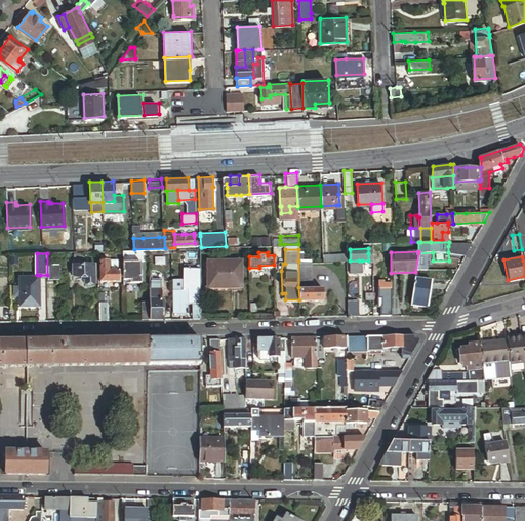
[(109,258),(101,258),(101,279),(120,279),(120,268),(109,268),(109,258)]
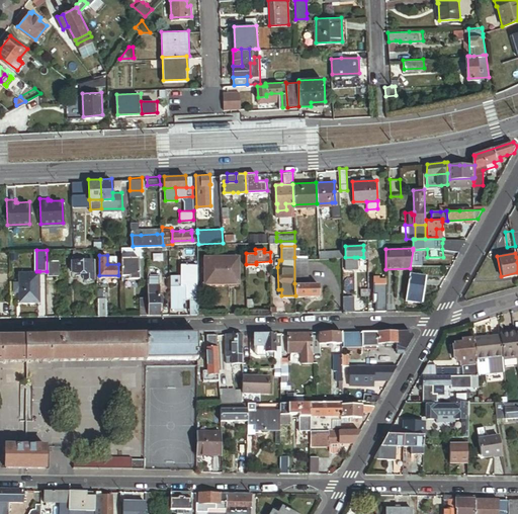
[(121,257),(122,274),(131,274),(131,277),(140,277),(140,256),(121,257)]
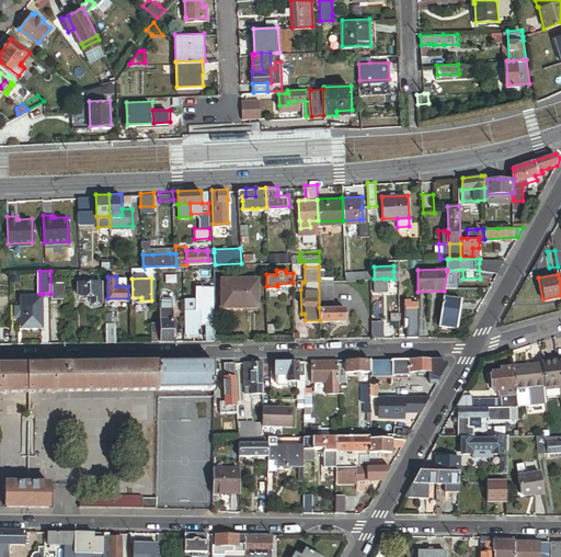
[(260,277),(224,277),(224,304),(249,303),(249,306),(260,306),(260,277)]
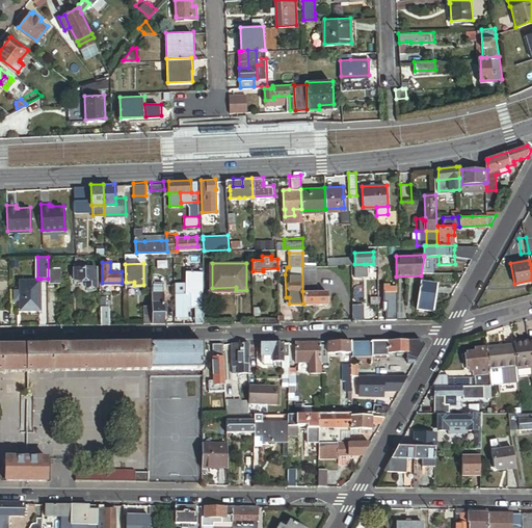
[(317,264),(302,264),(303,291),(318,291),(317,264)]
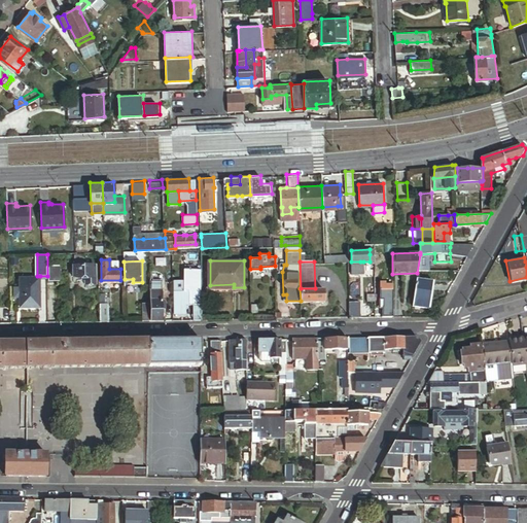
[(96,264),(73,264),(73,274),(82,274),(82,278),(85,278),(85,282),(96,282),(96,264)]
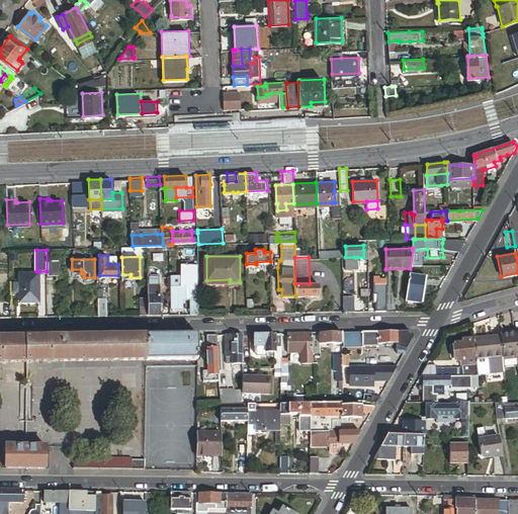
[(60,275),(59,260),(48,260),(48,275),(60,275)]
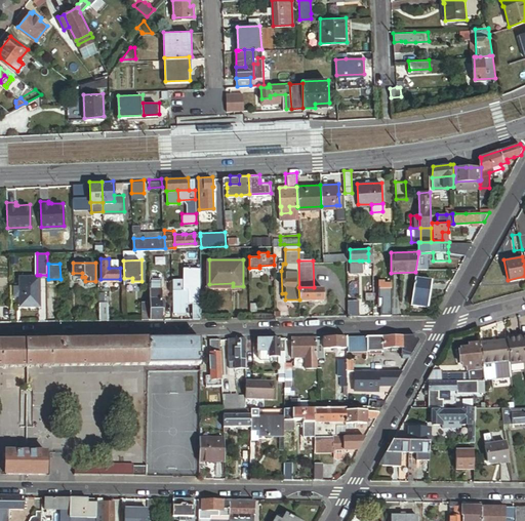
[(193,305),(200,305),(200,301),(199,301),(199,265),(184,266),(184,287),(189,287),(189,301),(193,301),(193,305)]
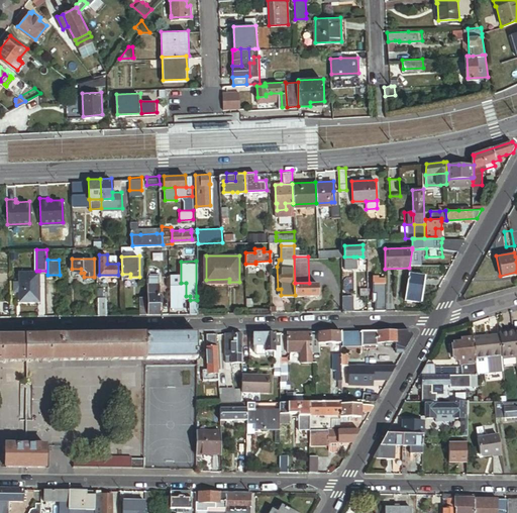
[(39,299),(39,271),(36,271),(20,271),(20,282),(21,290),(21,299),(39,299)]
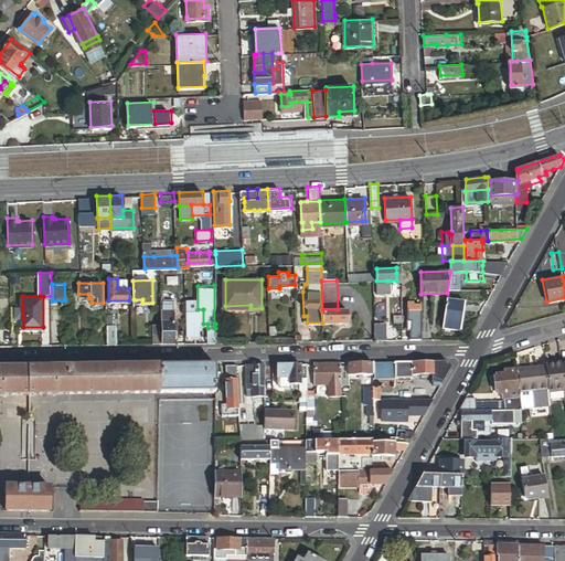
[(466,299),(447,297),(444,326),(456,328),(457,321),(462,323),(466,299)]
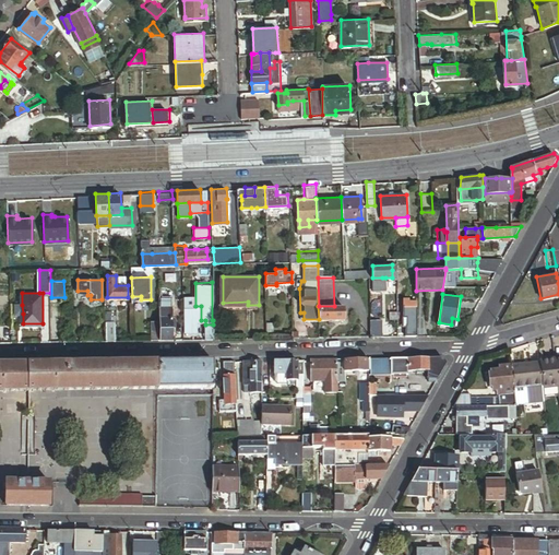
[(403,305),(417,305),(416,299),(408,299),(408,296),(403,296),(403,305)]
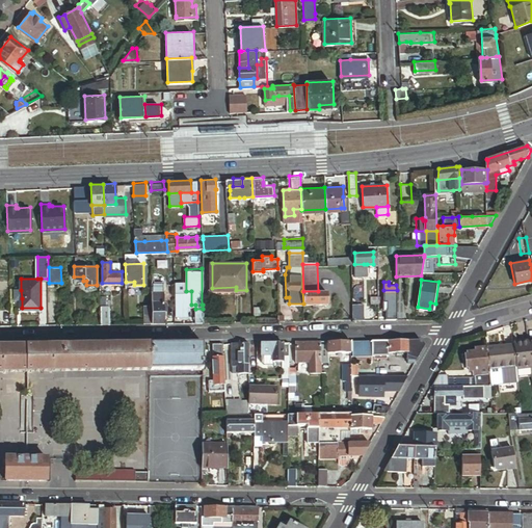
[(164,284),(152,284),(152,300),(164,300),(164,284)]
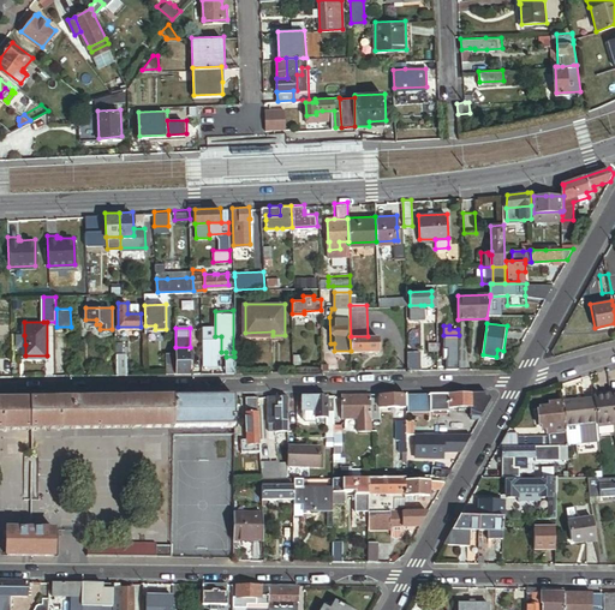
[(453,368),(459,368),(459,335),(443,335),(443,347),(447,347),(447,356),(447,368),(453,368)]
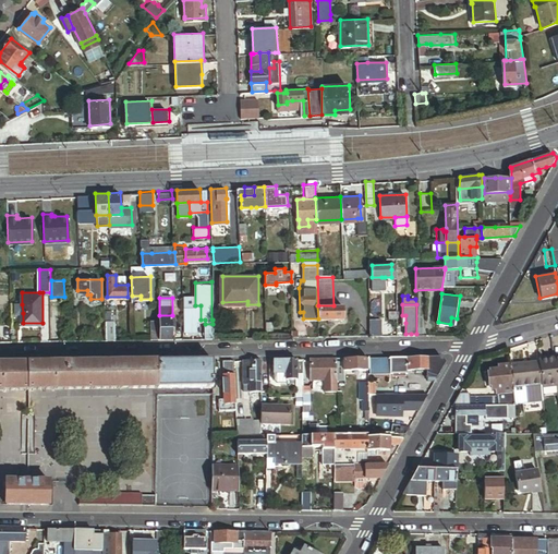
[(318,305),(317,305),(318,318),(344,317),(344,305),(334,305),(318,305)]
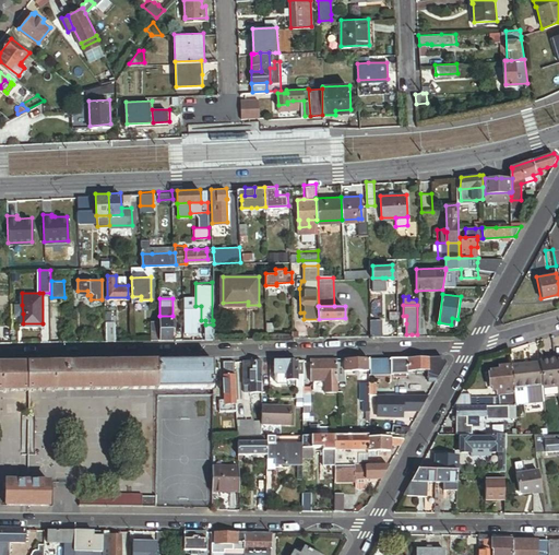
[(111,309),(105,309),(106,339),(116,338),(115,320),(111,320),(111,309)]
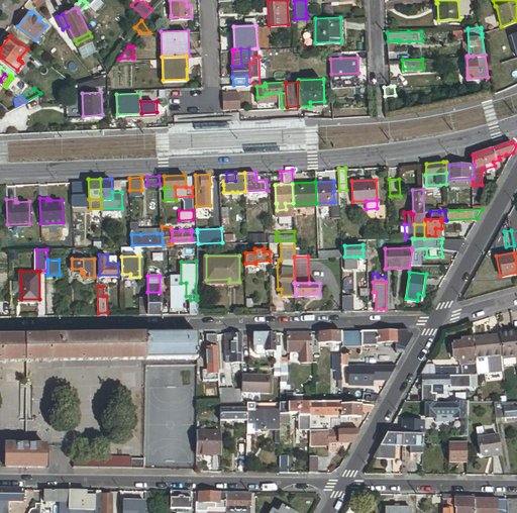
[(147,312),(160,312),(160,311),(160,308),(160,301),(160,292),(147,292),(147,295),(147,312)]
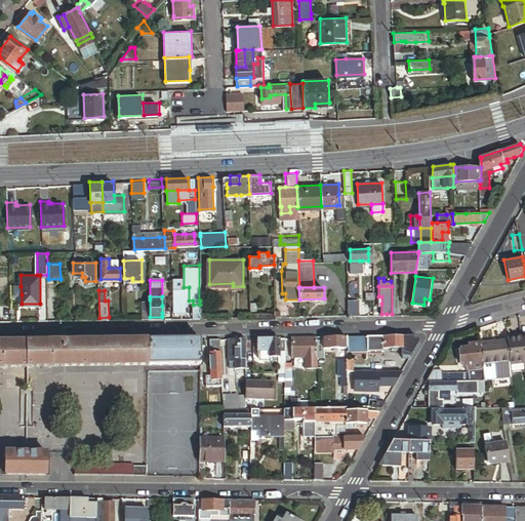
[(359,298),(348,298),(348,314),(359,314),(359,298)]
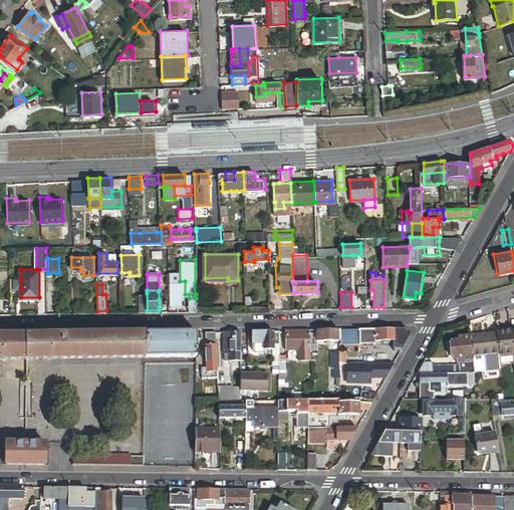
[(139,310),(147,310),(147,293),(139,293),(139,310)]
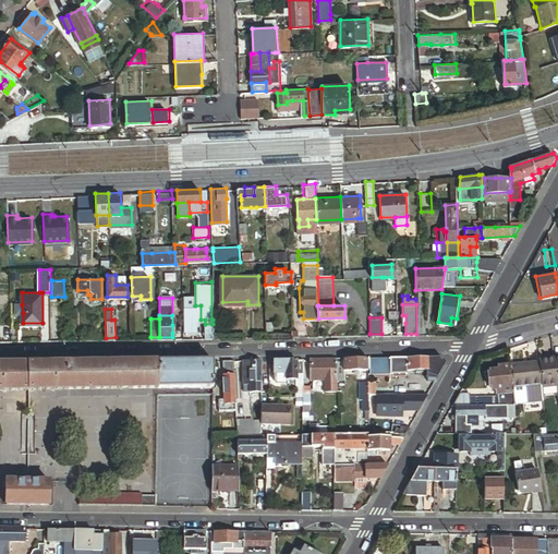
[(214,336),(214,324),(213,324),(205,324),(205,336),(214,336)]
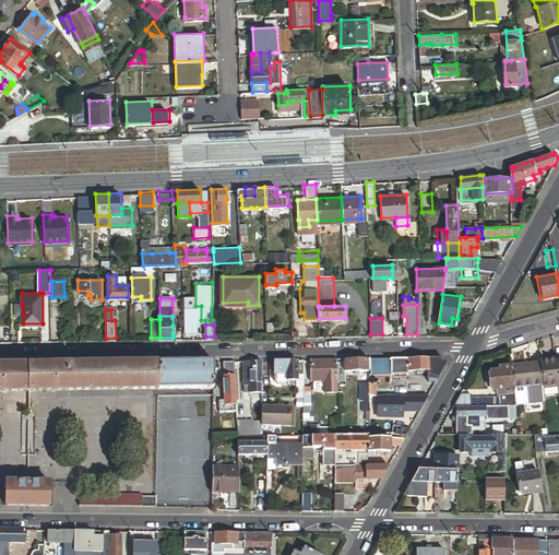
[(544,385),(558,382),(558,355),(540,358),(540,359),(544,384),(544,385)]
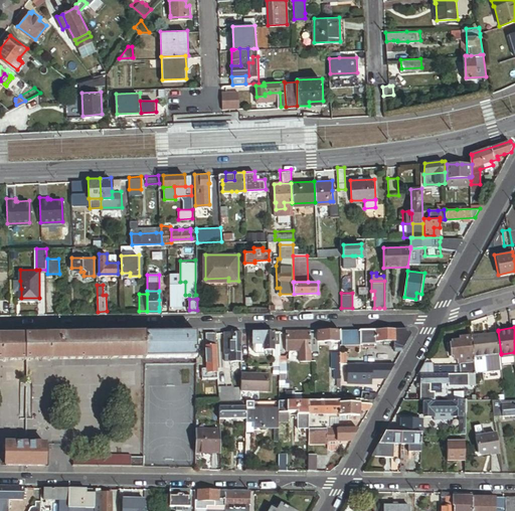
[(340,339),(340,328),(328,328),(318,329),(318,339),(340,339)]
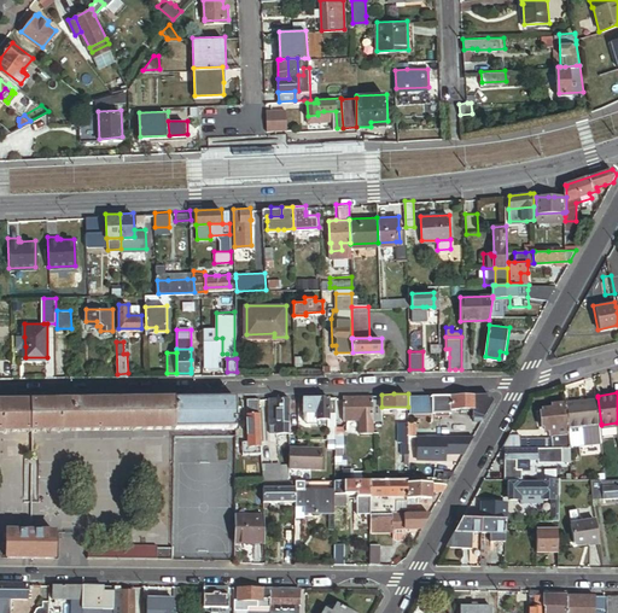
[(410,412),(453,410),(453,407),(452,393),(432,393),(410,393),(410,412)]
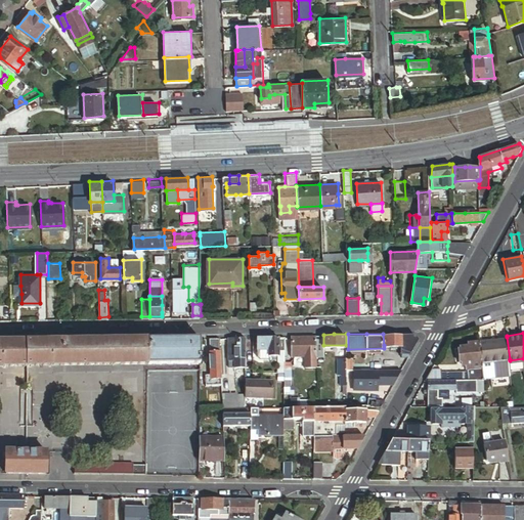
[(383,334),(384,345),(405,344),(404,335),(404,334),(383,334)]
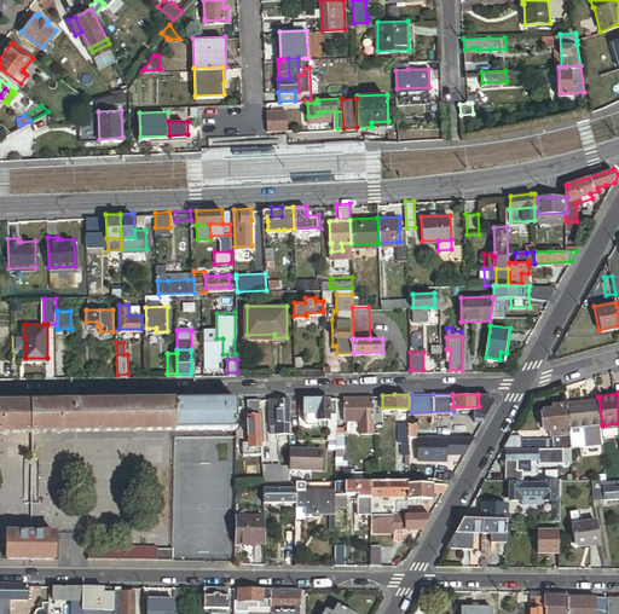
[(330,411),(330,395),(317,395),(304,395),(305,411),(314,411),(328,411),(330,411)]
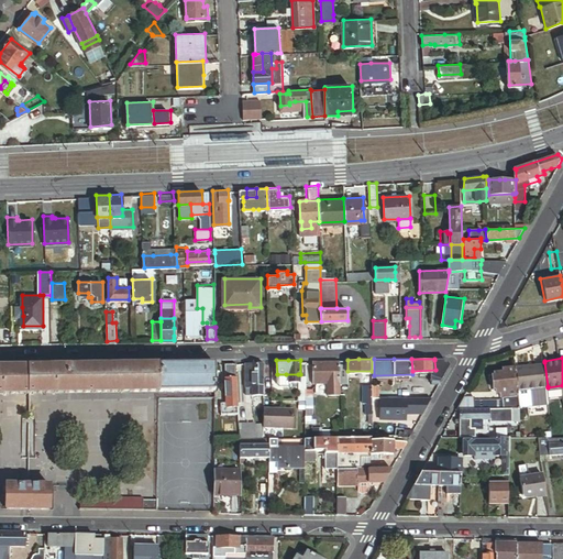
[(344,381),(344,360),(327,360),(312,360),(312,369),(312,381),(327,381),(328,392),(340,392),(340,381),(344,381)]
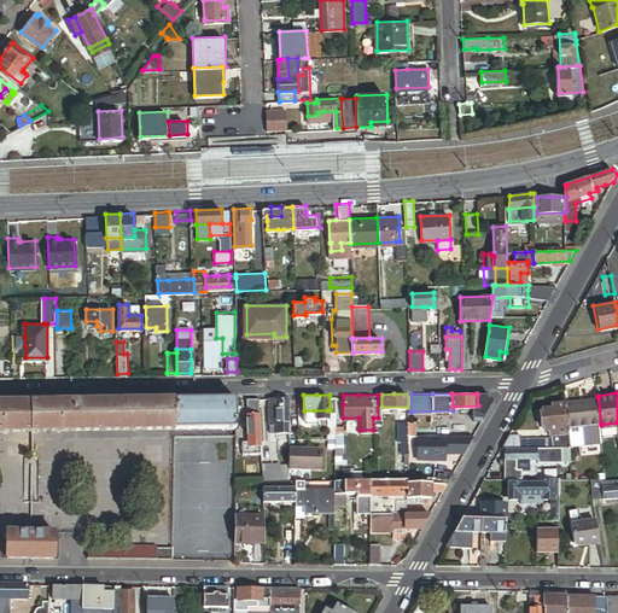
[(290,430),(290,396),(273,396),(270,396),(270,430),(290,430)]
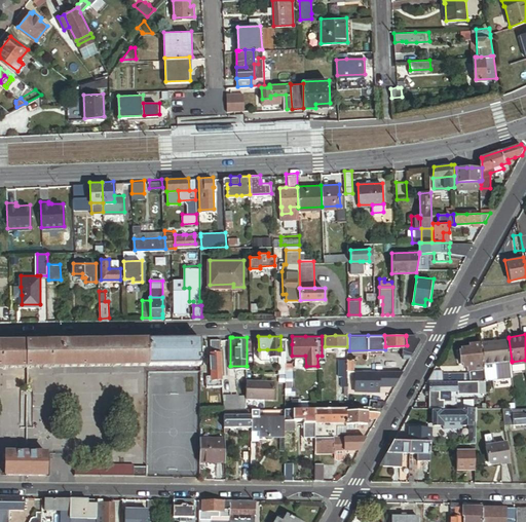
[(149,364),(150,338),(114,339),(114,364),(149,364)]
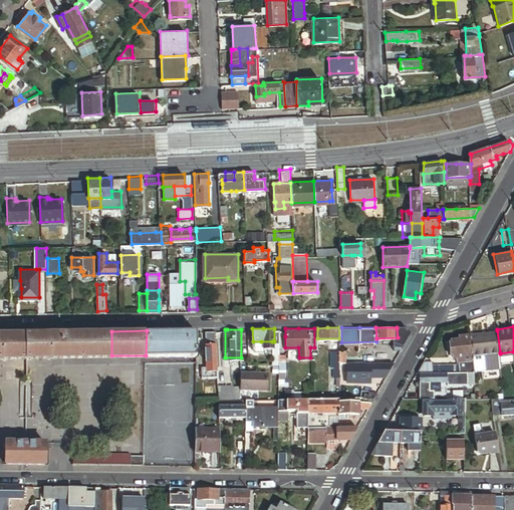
[(197,355),(197,330),(147,330),(146,355),(197,355)]
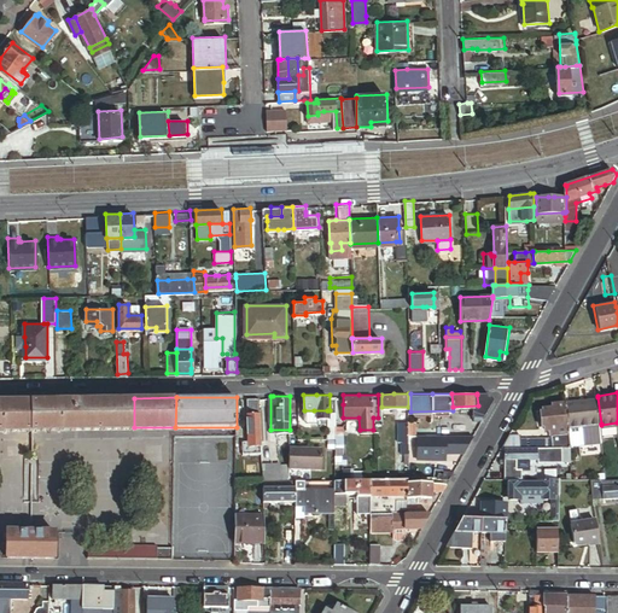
[(569,426),(601,424),(598,397),(566,401),(569,426)]
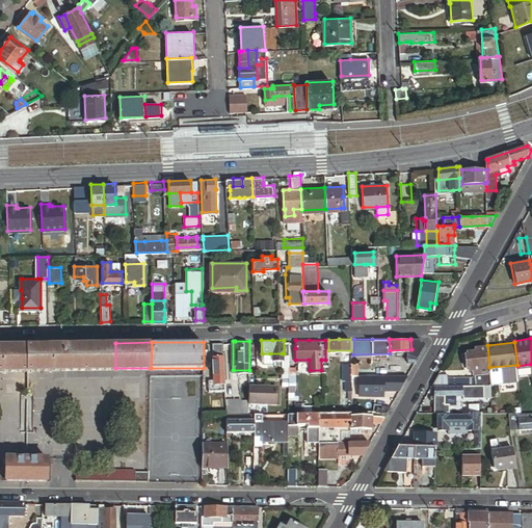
[(115,368),(115,343),(27,344),(28,369),(115,368)]
